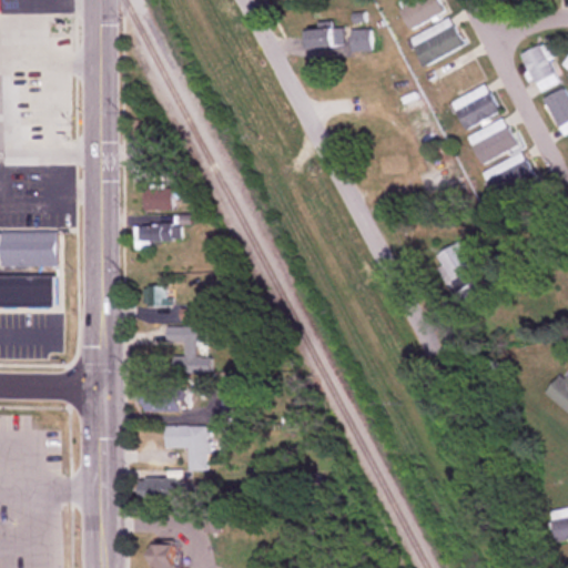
[(409,30),(444,12),(436,0),(401,0),(405,7),(398,10),(409,30)]
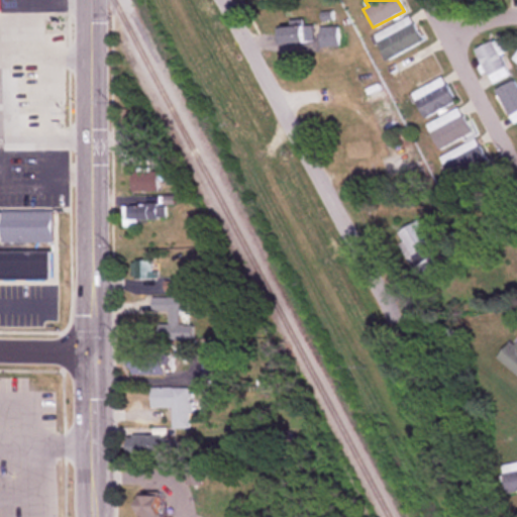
[(383,59),(421,44),(410,17),(373,32),(383,59)]
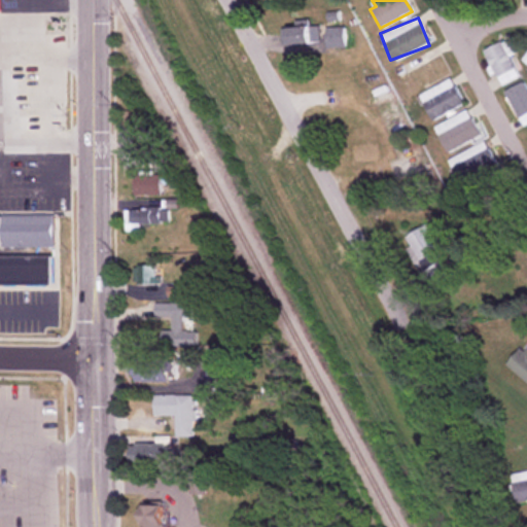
[(318,44),(318,27),(284,27),(284,44),(318,44)]
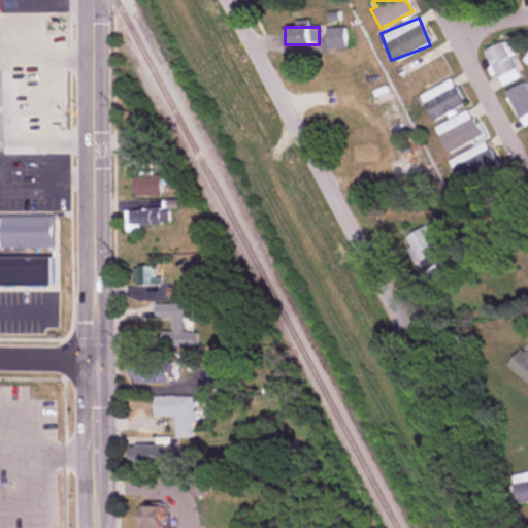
[(501,87),(520,76),(501,41),(483,51),(501,87)]
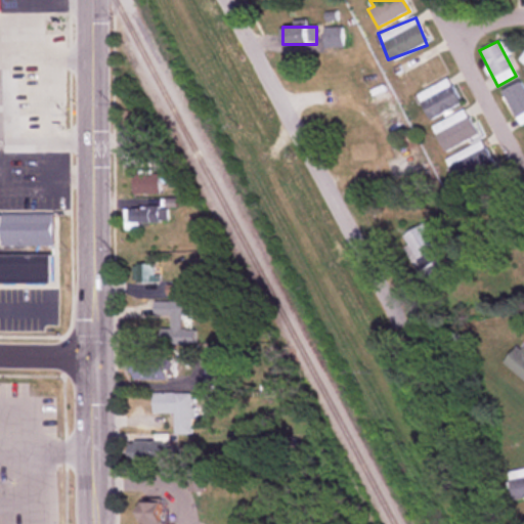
[(428,120),(461,104),(448,79),(416,94),(428,120)]
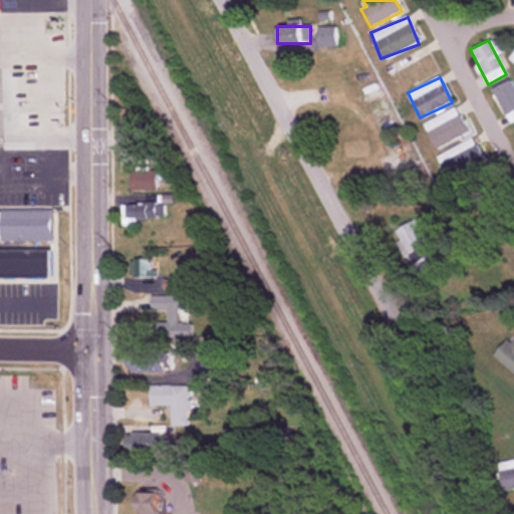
[(492,88),(507,122),(513,119),(513,88),(510,80),(492,88)]
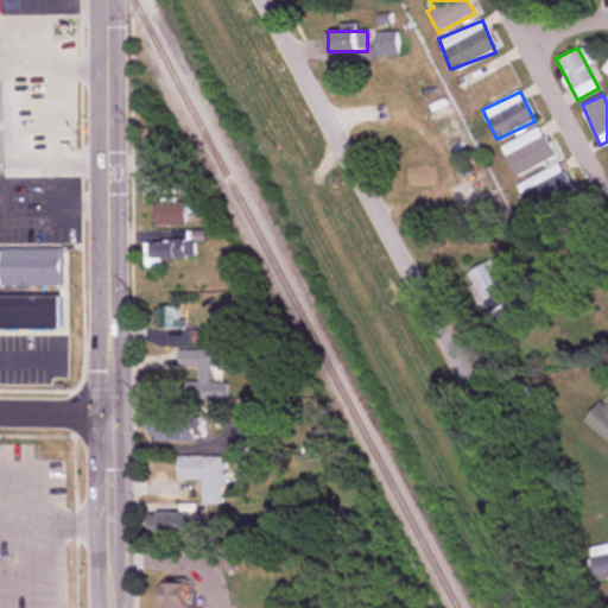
[(553,158),(538,127),(500,147),(515,177),(553,158)]
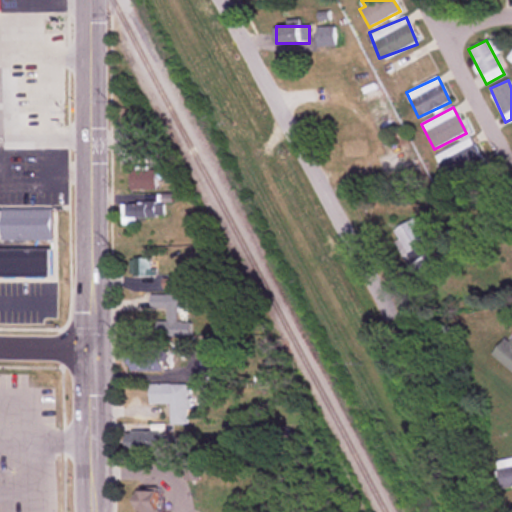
[(434,154),(445,181),(482,166),(471,139),(434,154)]
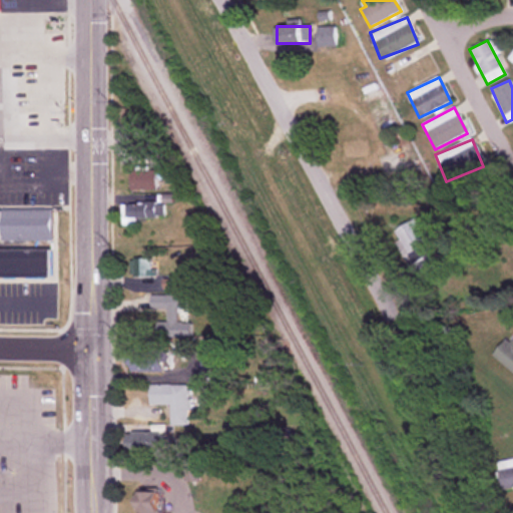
[(129,170),(129,190),(155,190),(155,170),(129,170)]
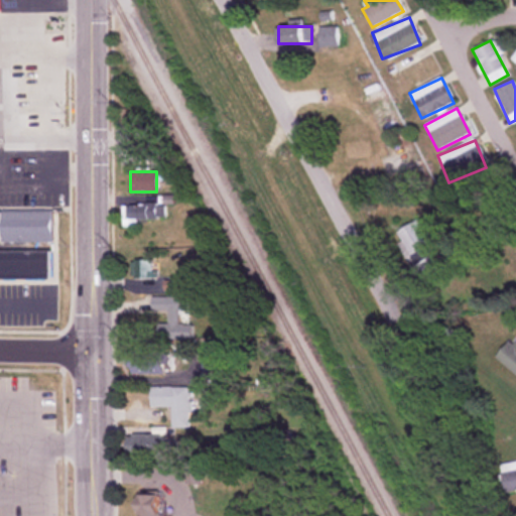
[(127,221),(163,221),(163,206),(127,206),(127,221)]
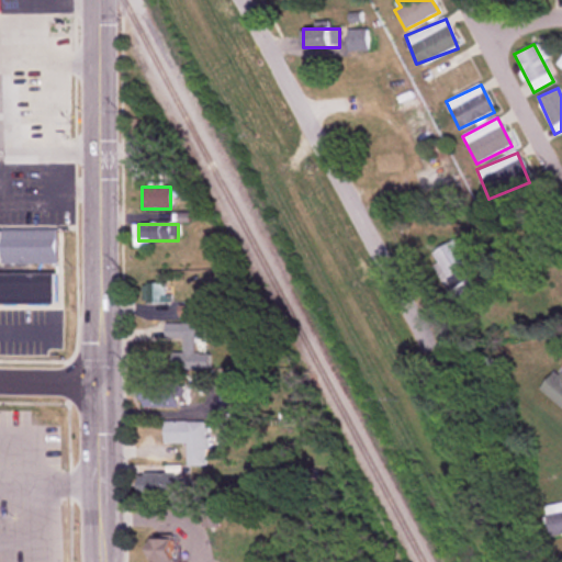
[(0,265),(56,265),(56,231),(0,231),(0,265)]
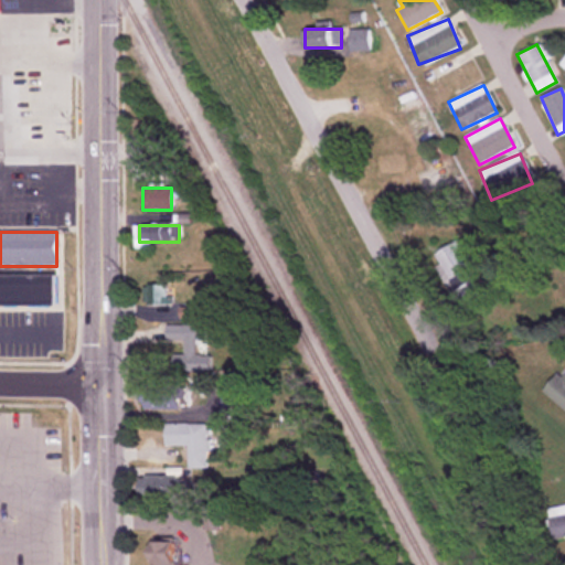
[(460,310),(489,294),(458,241),(429,256),(460,310)]
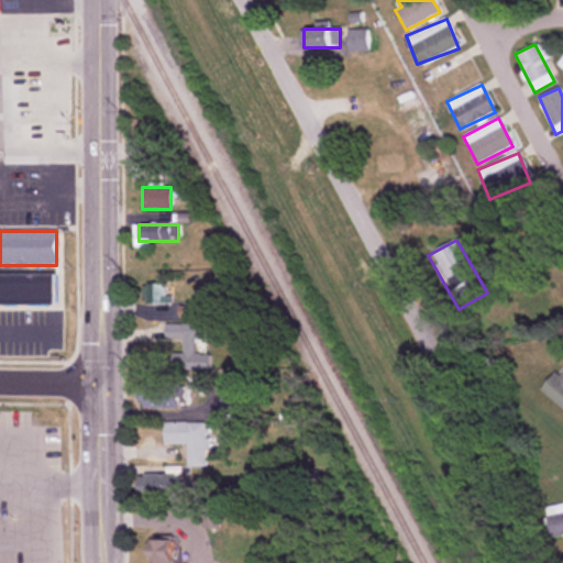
[(0,273),(0,304),(54,305),(54,274),(0,273)]
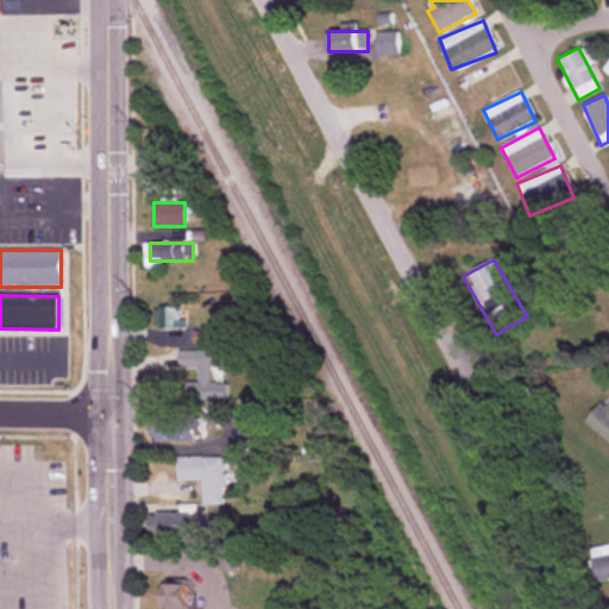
[(154,308),(154,330),(184,330),(184,308),(154,308)]
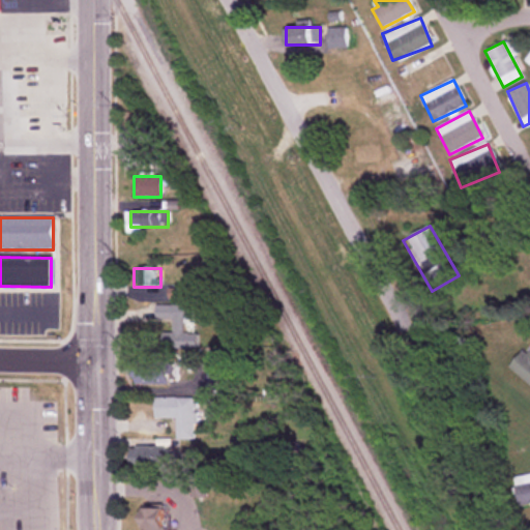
[(169,298),(183,298),(183,289),(168,290),(169,298)]
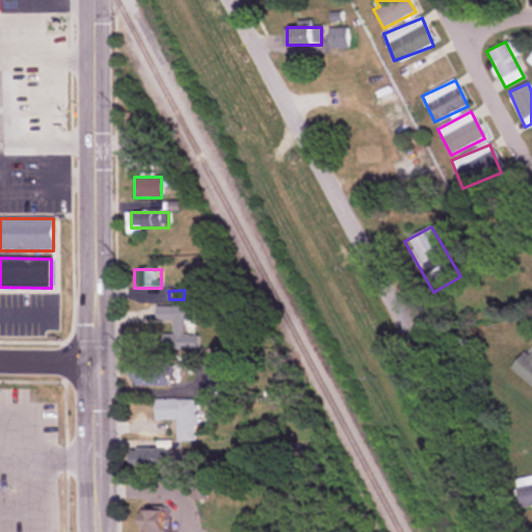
[(157,321),(173,321),(174,343),(188,343),(187,321),(191,321),(191,307),(157,308),(157,321)]
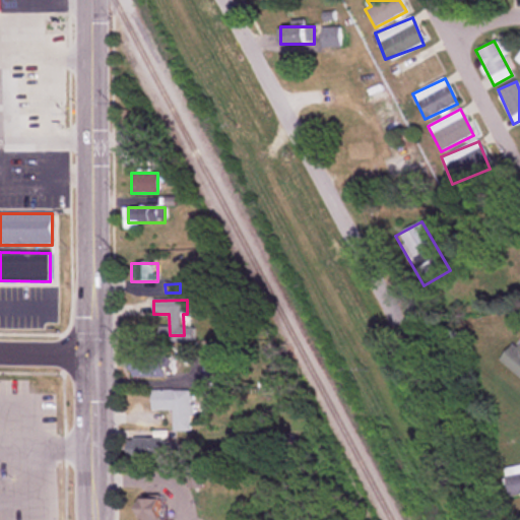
[(499,362),(519,379),(519,343),(515,349),(512,345),(499,362)]
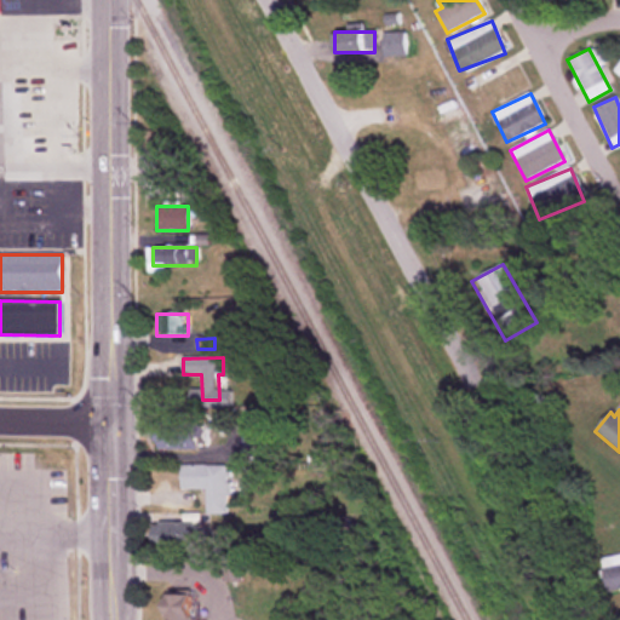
[(156,451),(200,451),(200,425),(156,425),(156,451)]
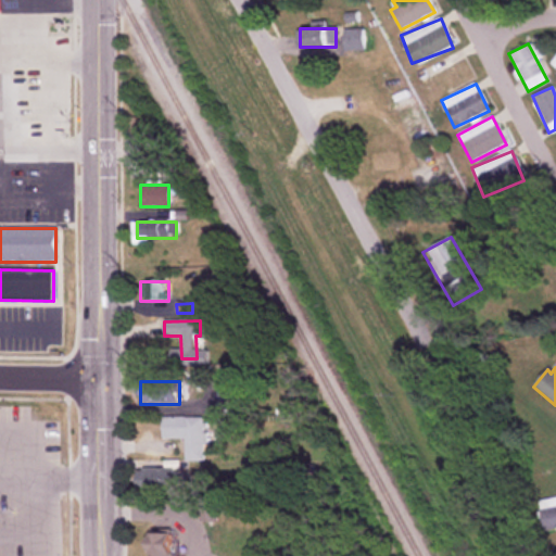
[(232,390),(218,391),(220,411),(234,409),(232,390)]
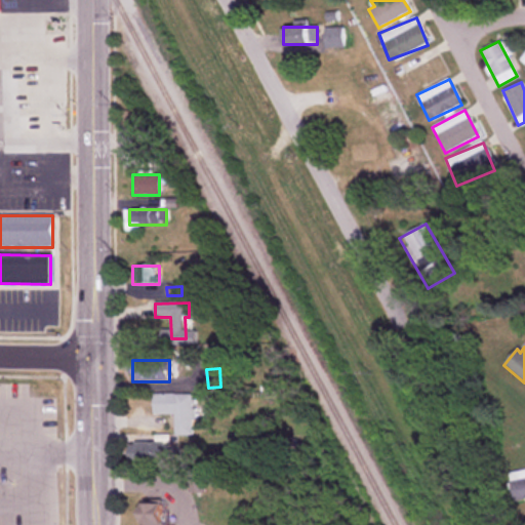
[(174,414),(174,437),(194,437),(194,395),(153,395),(153,414),(174,414)]
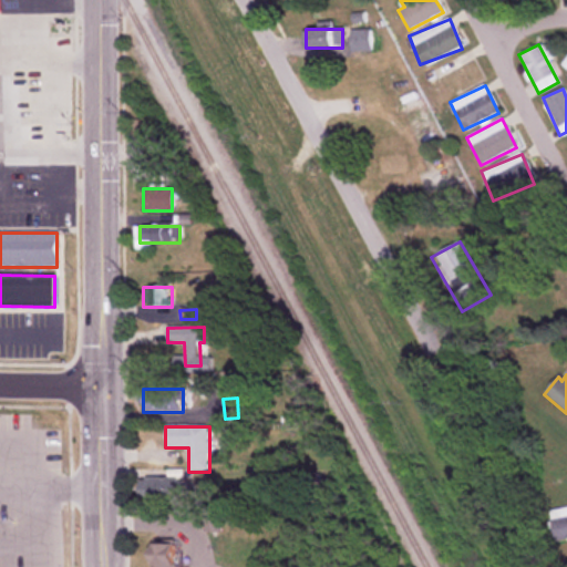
[(182,500),(182,478),(140,478),(140,500),(182,500)]
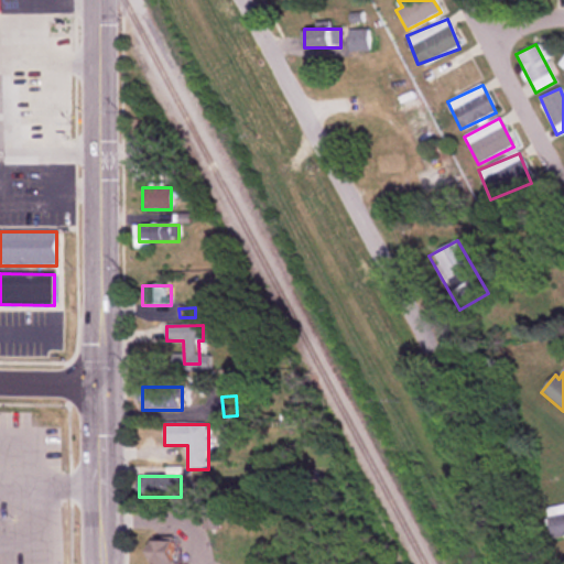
[(563,506),(546,506),(546,535),(563,535),(563,506)]
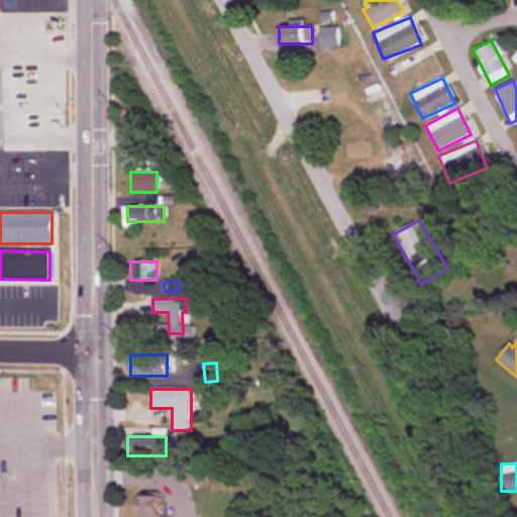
[(160,516),(160,496),(139,496),(139,516),(160,516)]
